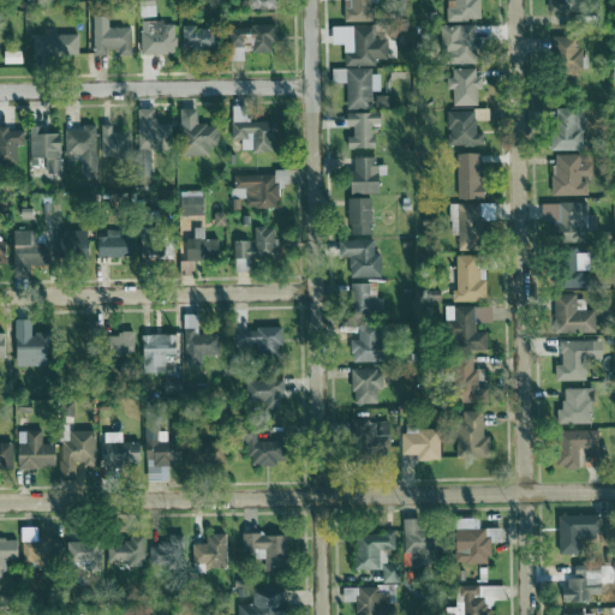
[(342,0),(344,22),(371,22),(370,0),(342,0)]
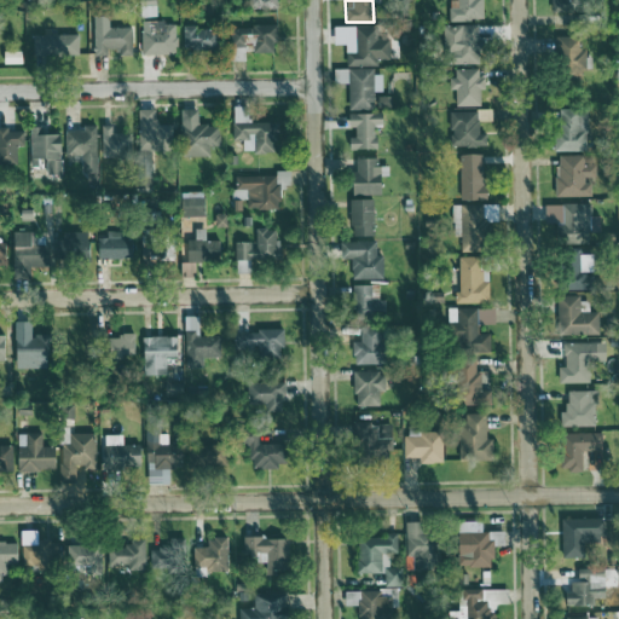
[(449,0),(449,21),(481,21),(480,0),(449,0)]
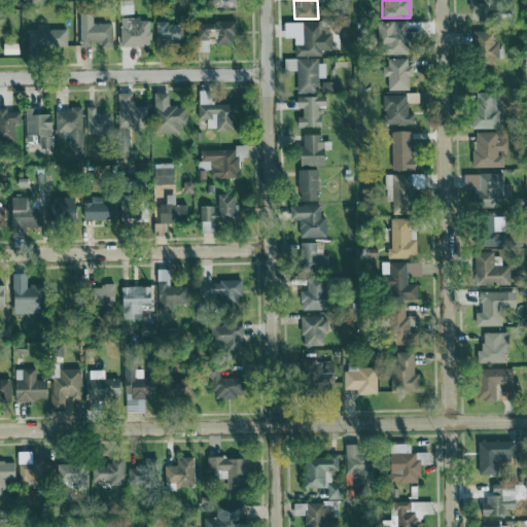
[(80,48),(92,47),(92,45),(112,45),(112,24),(93,24),(93,18),(79,18),(80,48)]
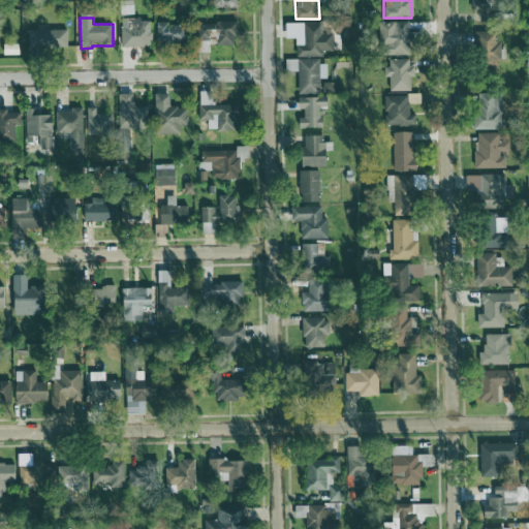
[(120,47),(151,48),(151,20),(121,20),(120,47)]
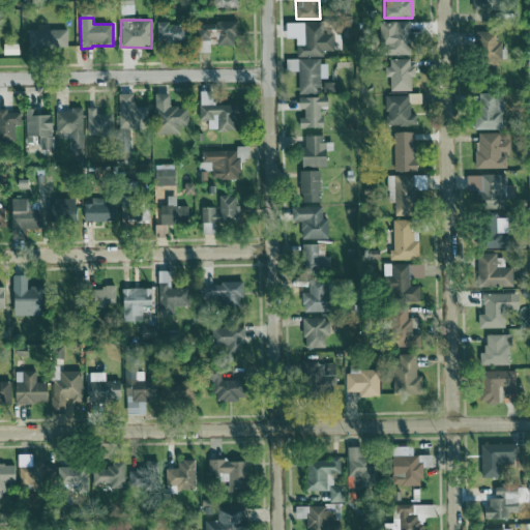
[(381,22),(383,55),(410,54),(409,21),(381,22)]
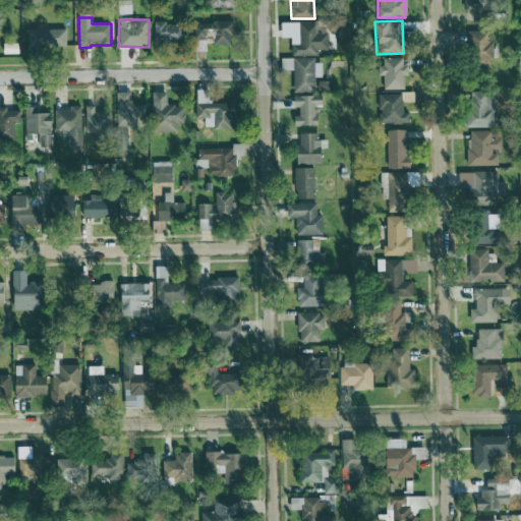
[(194,51),(207,51),(207,43),(234,43),(234,21),(194,21),(194,51)]
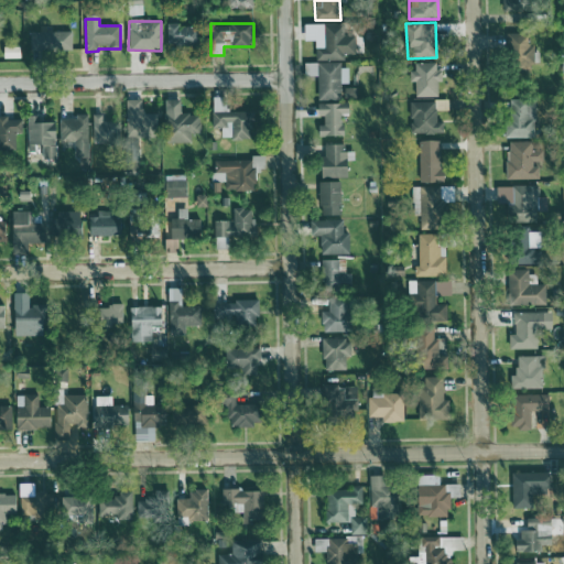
[(316,62),(345,60),(345,55),(356,55),(355,34),(344,34),(343,23),(304,24),(305,41),(315,41),(316,62)]
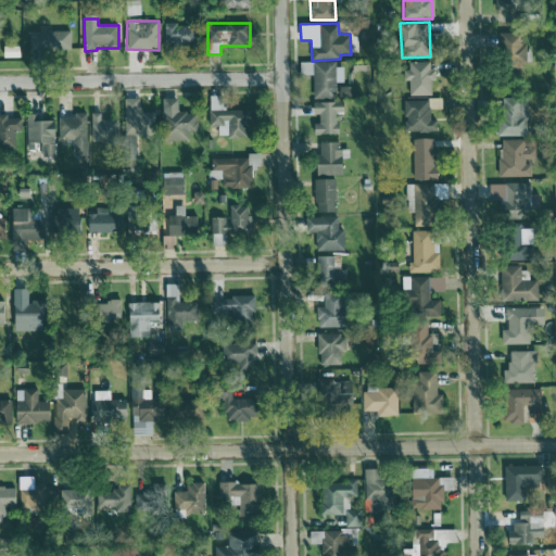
[(197,45),(197,25),(164,25),(164,45),(197,45)]
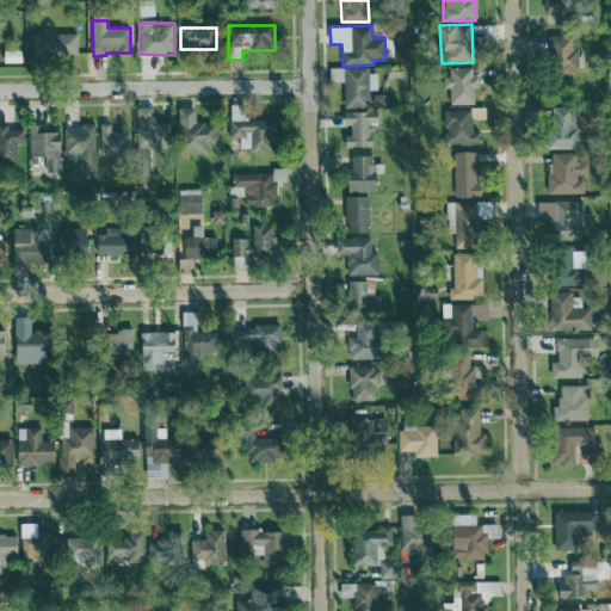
[(78,34),(34,35),(34,59),(78,57),(78,34)]
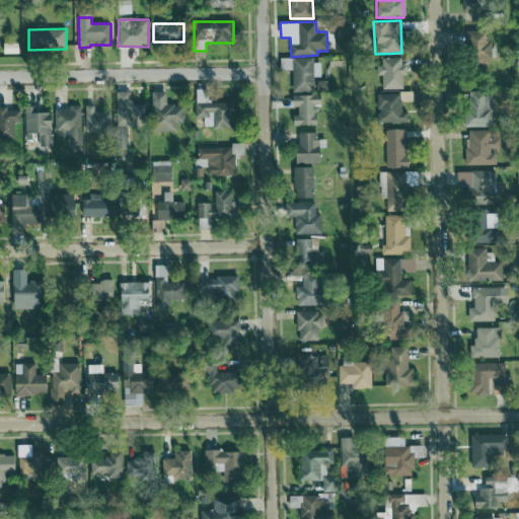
[(491,30),(467,30),(466,65),(490,65),(491,30)]
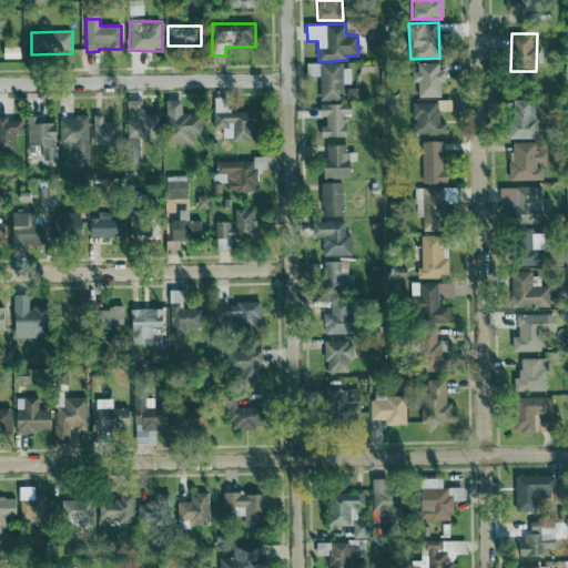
[(321,101),(343,101),(343,84),(352,84),(351,63),(306,64),(306,77),(320,77),(321,101)]
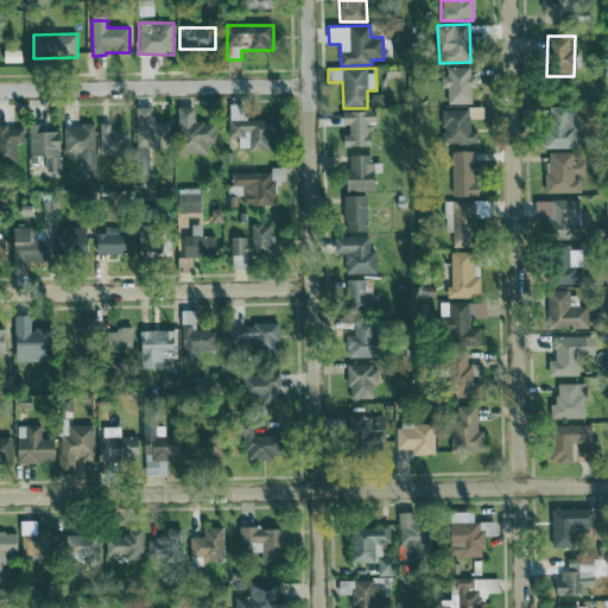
[(448,105),(472,105),(472,88),(474,88),(474,68),(442,68),(442,88),(448,88),(448,105)]
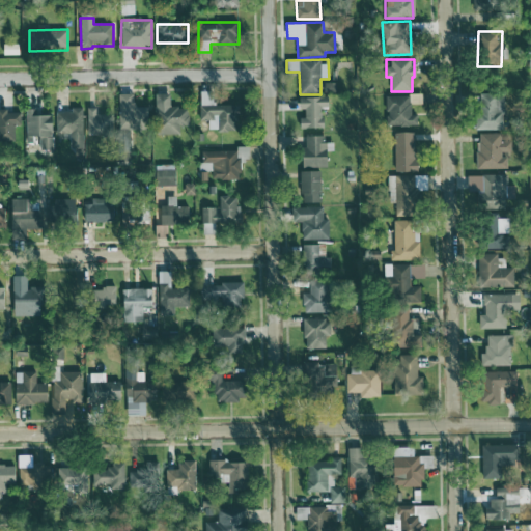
[(239,105),(213,106),(213,91),(199,91),(200,120),(208,120),(208,132),(239,131),(239,105)]
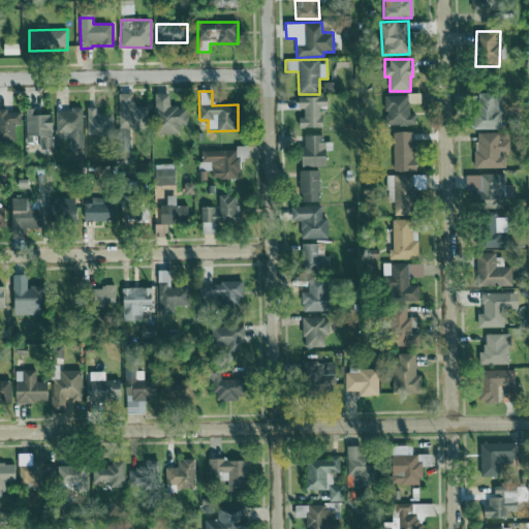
[(476,129),(502,129),(501,92),(476,93),(476,129)]
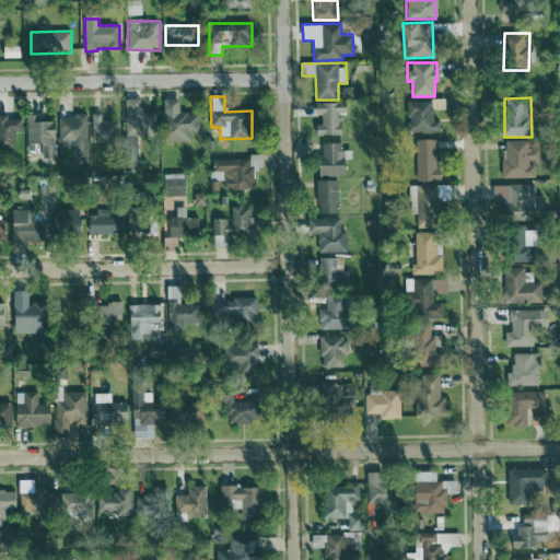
[(199,132),(199,113),(181,113),(179,98),(164,100),(165,142),(190,141),(190,132),(199,132)]
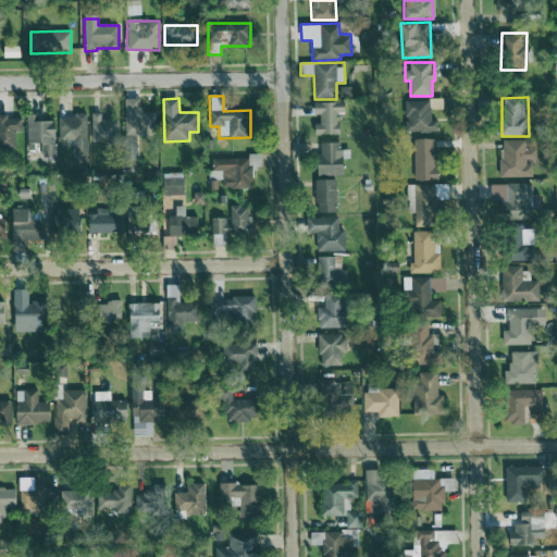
[(156,112),(141,112),(141,99),(125,99),(125,137),(156,137),(156,112)]
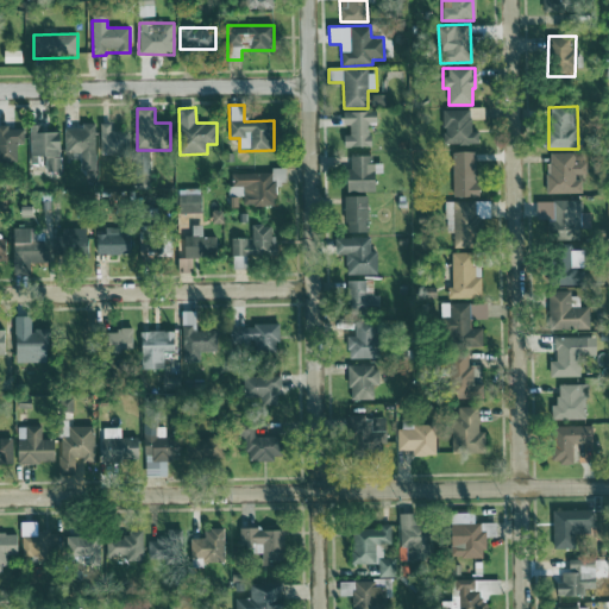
[(443,145),(478,145),(478,132),(471,132),(472,119),(483,119),(484,111),(444,110),(443,145)]
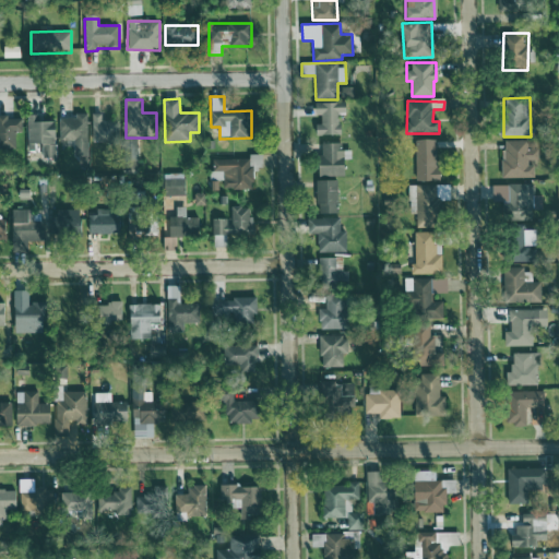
[(341,134),(340,115),(346,115),(346,102),(316,103),(316,115),(320,115),(320,123),(316,123),(316,135),(341,134)]
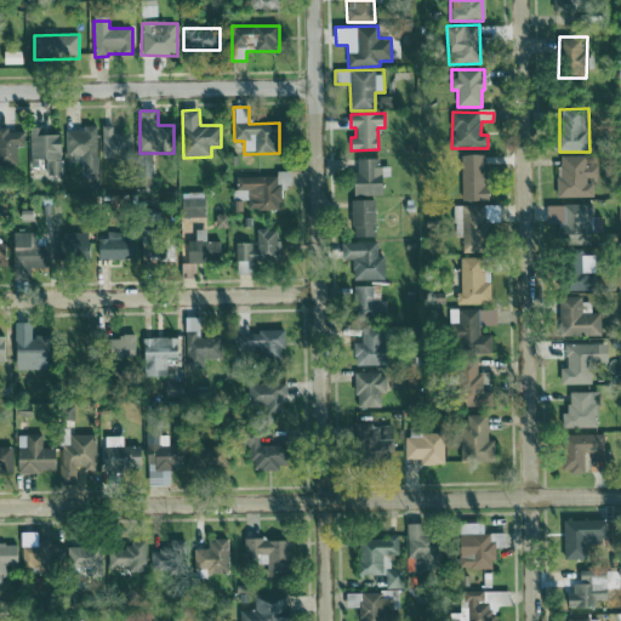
[(97,125),(83,126),(83,131),(66,131),(66,157),(81,157),(81,187),(98,187),(97,125)]
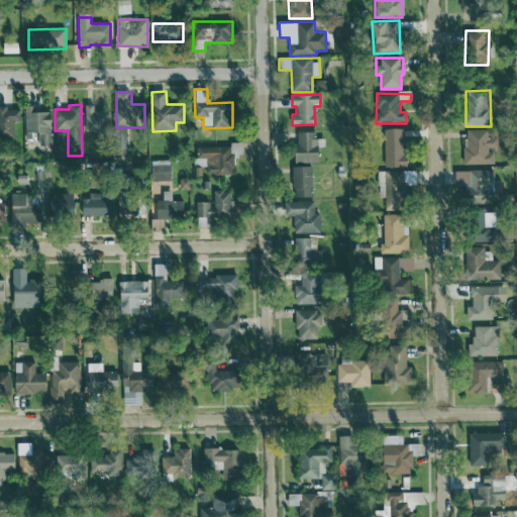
[(85,131),(110,131),(109,111),(94,111),(94,104),(85,105),(85,131)]
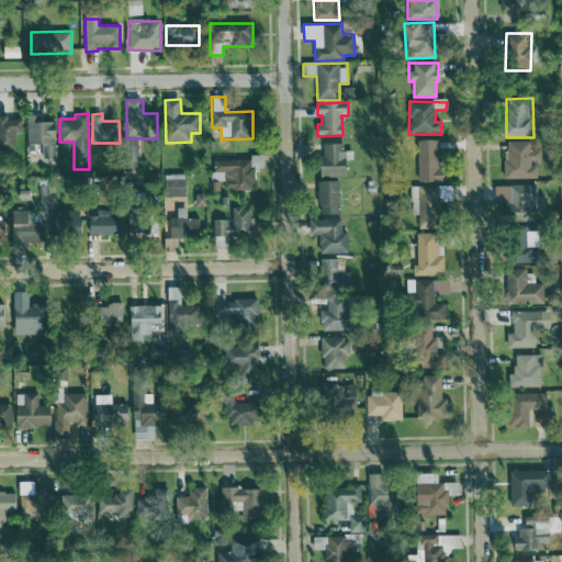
[(0,115),(0,149),(15,149),(15,133),(22,133),(22,120),(8,120),(8,116),(0,115)]
